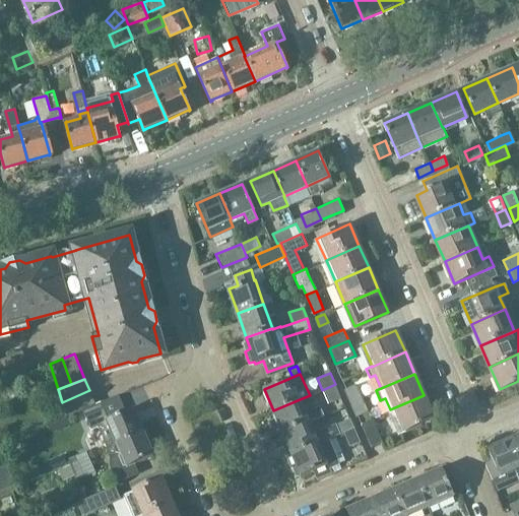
[(335,384),(322,390),(327,401),(340,396),(335,384)]
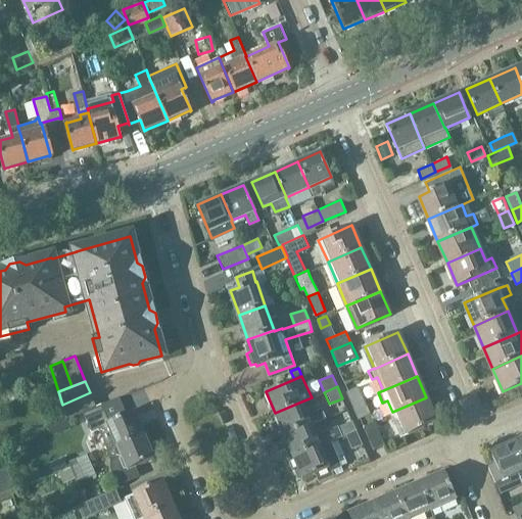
[(348,391),(354,404),(364,399),(359,386),(348,391)]
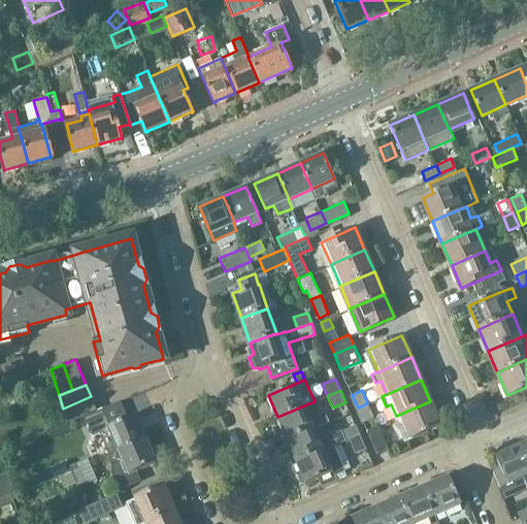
[(96,407),(91,396),(63,408),(67,420),(67,421),(87,413),(96,408),(96,407)]
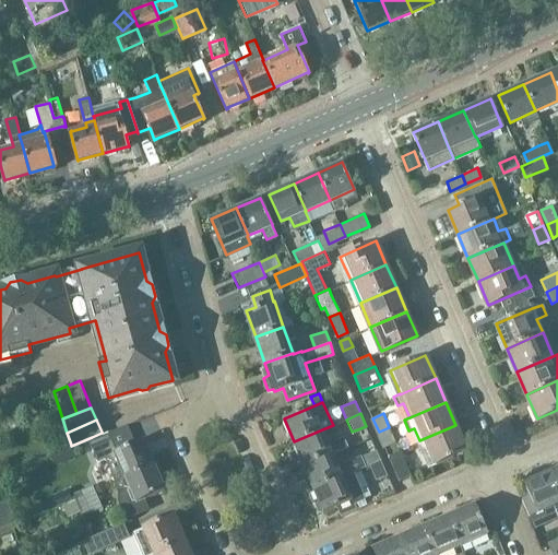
[(419,440),(430,465),(466,449),(455,425),(419,440)]
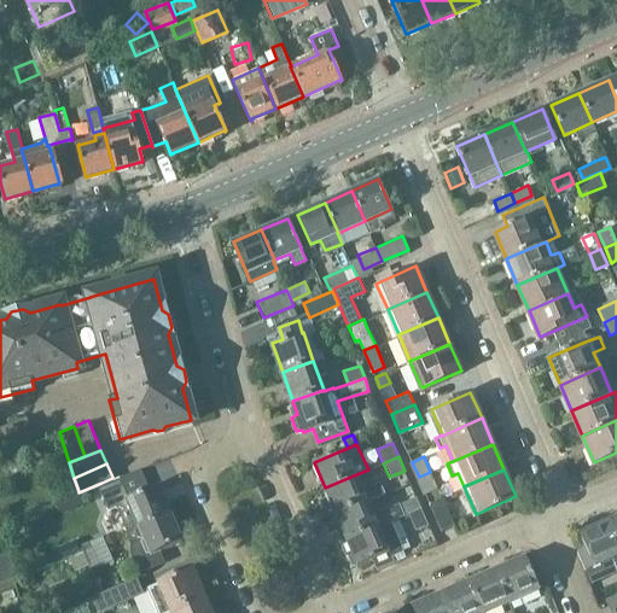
[(430,472),(419,477),(425,492),(437,488),(430,472)]
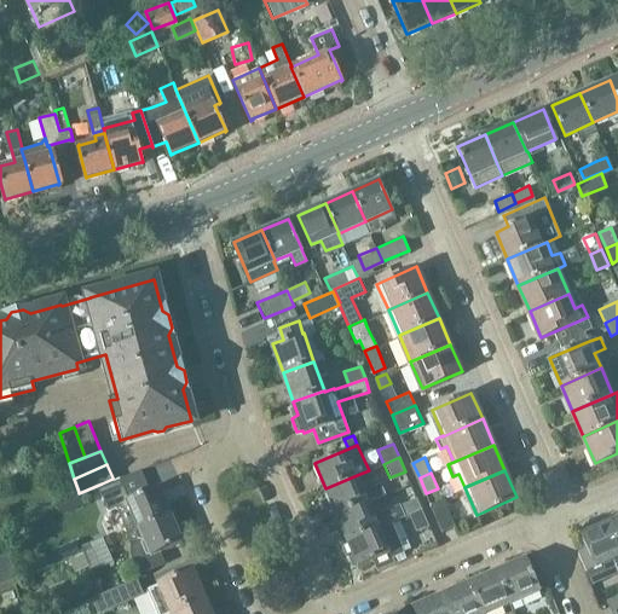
[(335,514),(368,499),(386,492),(381,481),(363,488),(357,475),(325,488),(335,514)]
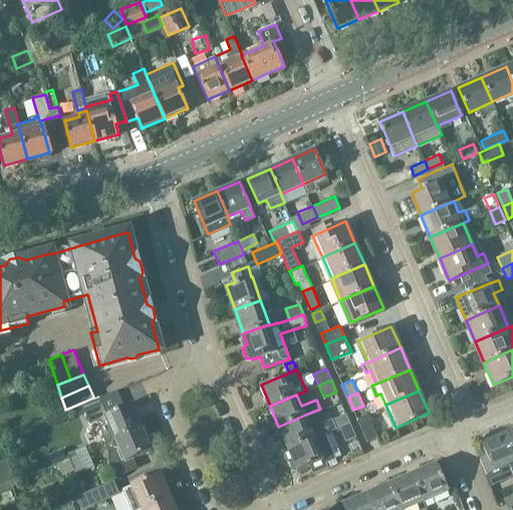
[(93,398),(84,402),(87,410),(101,404),(98,396),(93,398)]
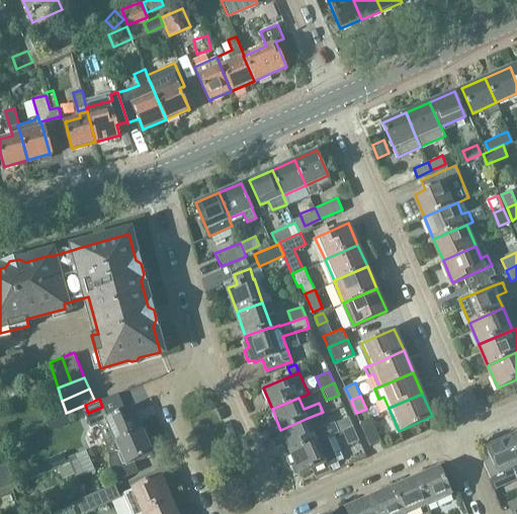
[(107,445),(116,441),(142,430),(133,407),(107,418),(102,407),(88,413),(85,414),(90,426),(97,423),(107,445)]
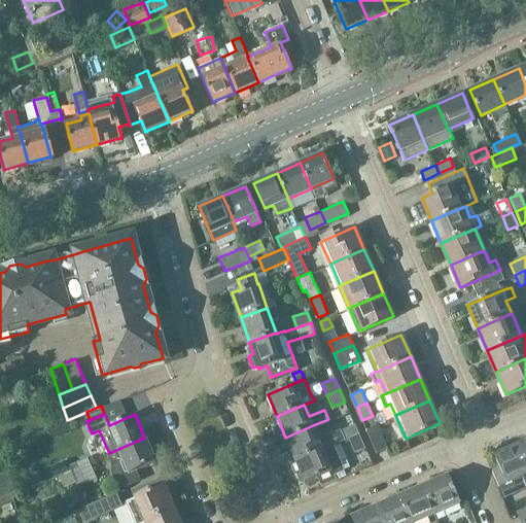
[(349,437),(351,436),(358,432),(353,421),(318,437),(313,425),(285,438),(286,440),(282,443),(286,451),(291,450),(294,458),(322,447),(322,448),(332,444),(349,437)]
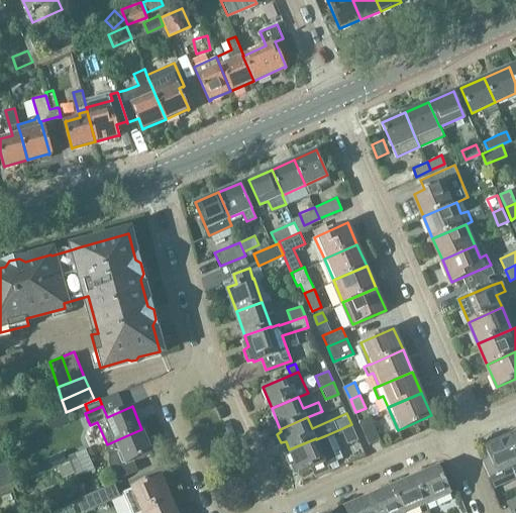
[(371,416),(359,420),(369,442),(380,437),(371,416)]
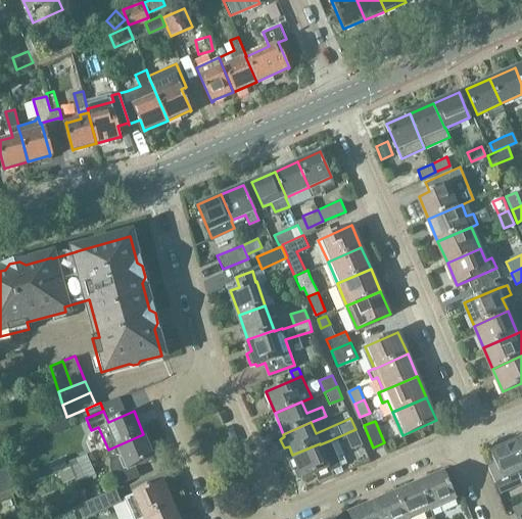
[(348,432),(346,433),(352,446),(362,442),(356,429),(348,432)]
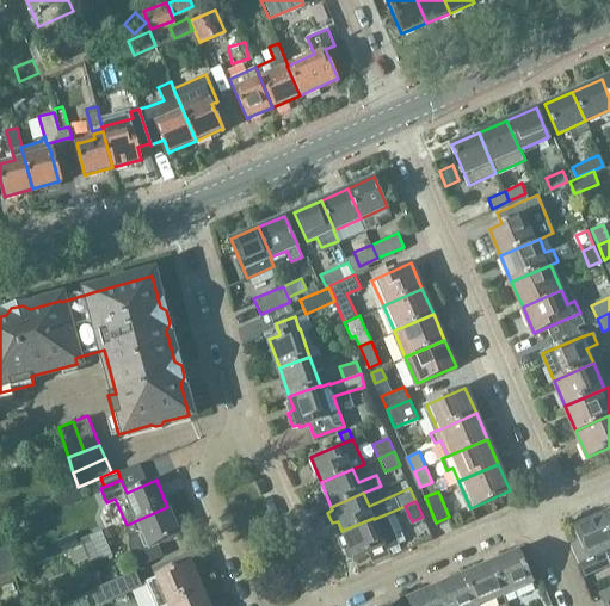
[(127,525),(131,537),(130,542),(131,546),(135,551),(137,555),(141,562),(160,554),(156,543),(178,533),(167,507),(137,520),(127,525)]
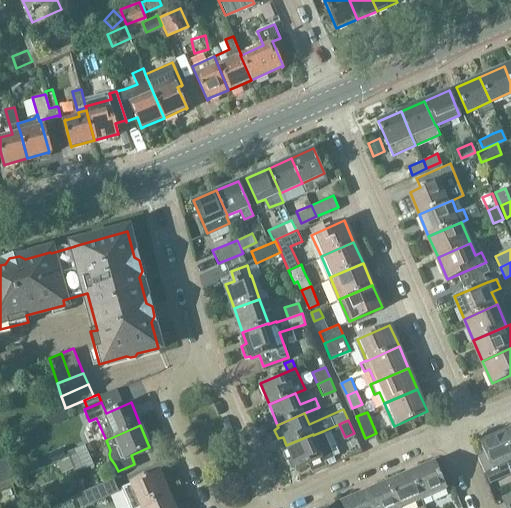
[(510,458),(510,446),(503,430),(480,440),(485,451),(477,454),(484,470),(510,458)]
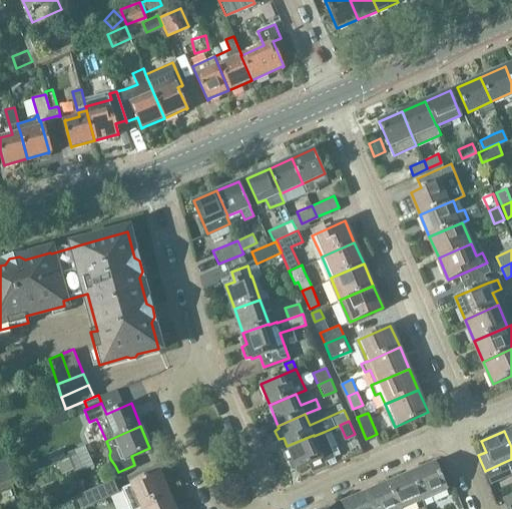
[(324,432),(314,436),(314,435),(287,446),(288,448),(284,451),(288,460),(293,459),(297,469),(310,463),(313,471),(327,465),(325,460),(334,457),(324,432)]
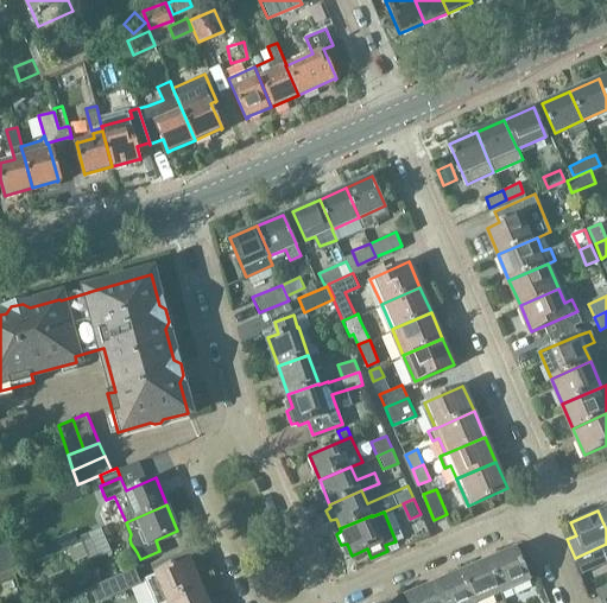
[(74,529),(25,550),(30,562),(69,545),(78,541),(74,529)]
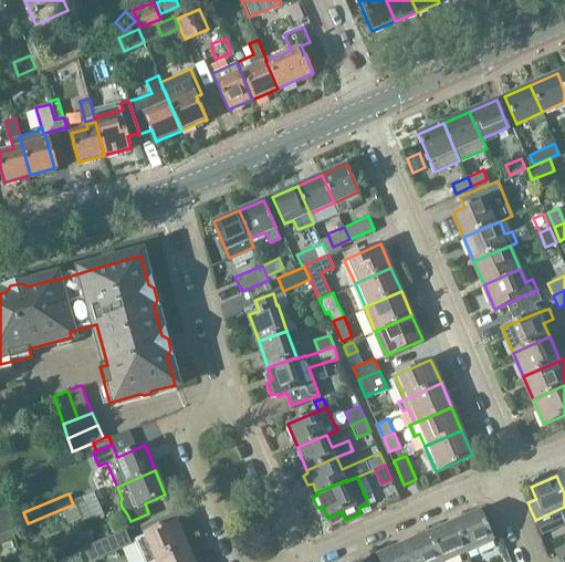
[(95,496),(84,499),(90,512),(92,516),(102,511),(98,505),(102,503),(100,499),(96,500),(95,496)]
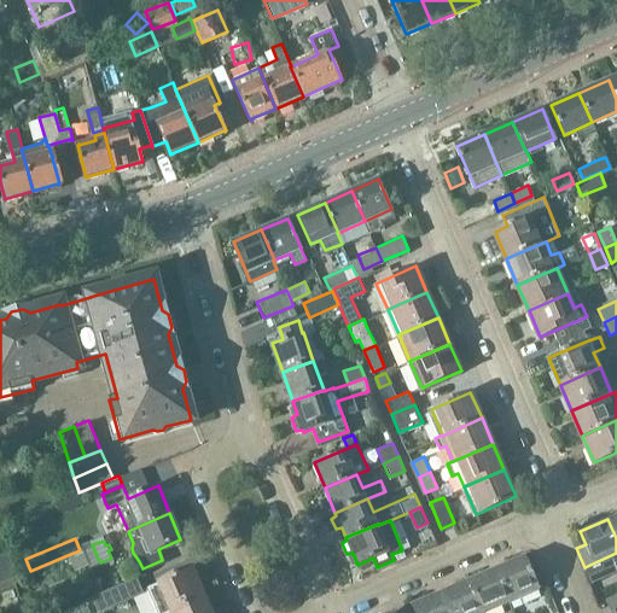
[(80,550),(70,554),(76,568),(89,562),(98,559),(92,544),(83,549),(80,550)]
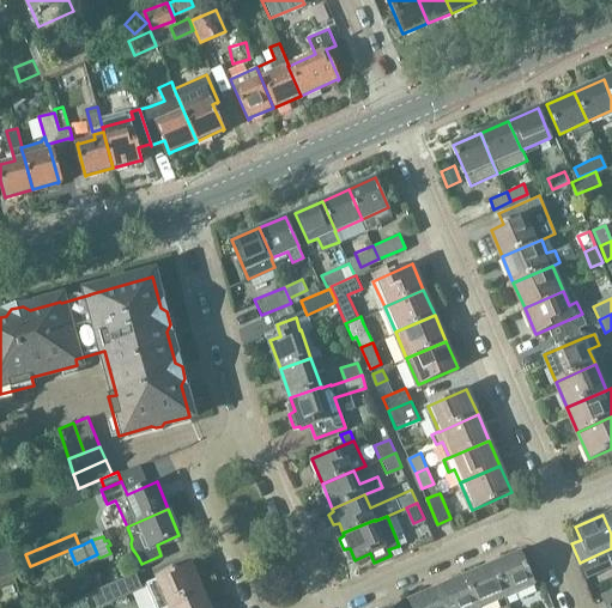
[(0,561),(11,558),(6,543),(0,546),(0,561)]
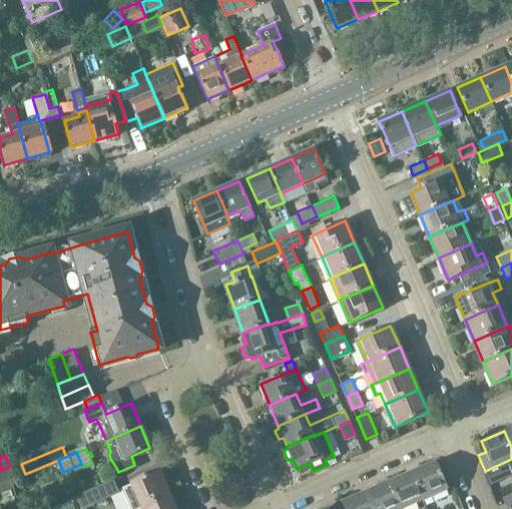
[(447,489),(435,462),(412,472),(424,499),(447,489)]
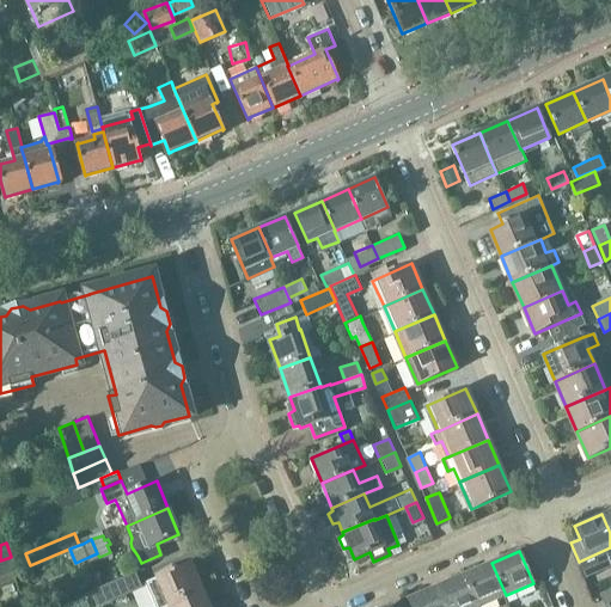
[(11,557),(0,560),(0,576),(17,570),(11,557)]
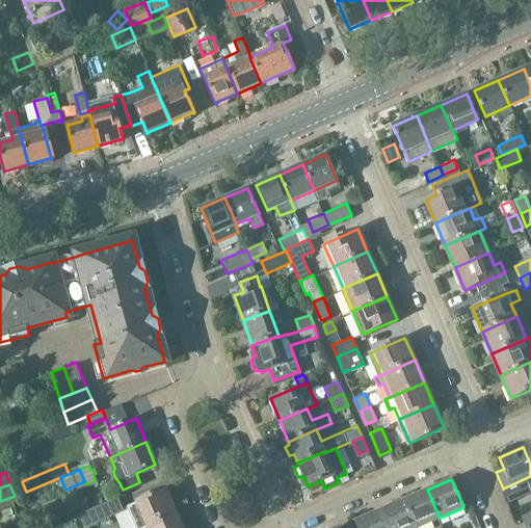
[(135,527),(143,527),(177,515),(165,489),(126,505),(135,527)]
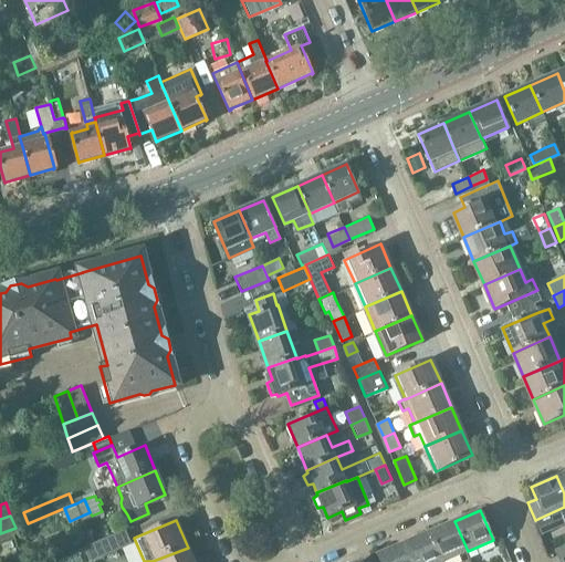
[(441,561),(442,561),(468,551),(454,521),(429,532),(441,561)]
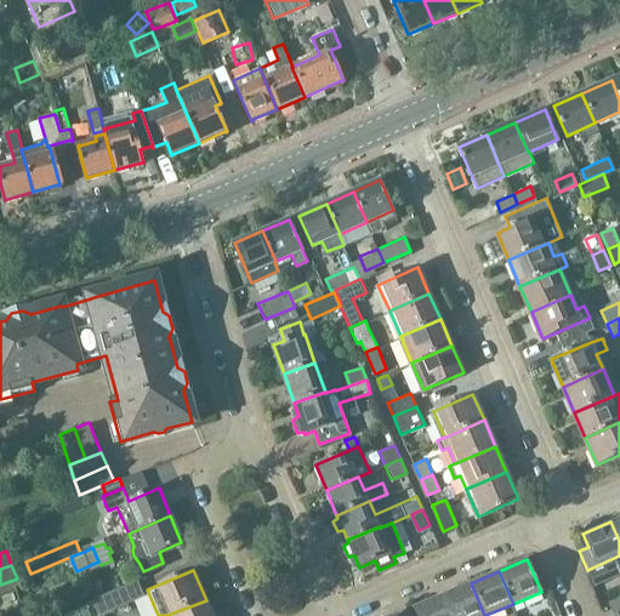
[(137,580),(92,598),(95,604),(98,612),(143,594),(137,580)]
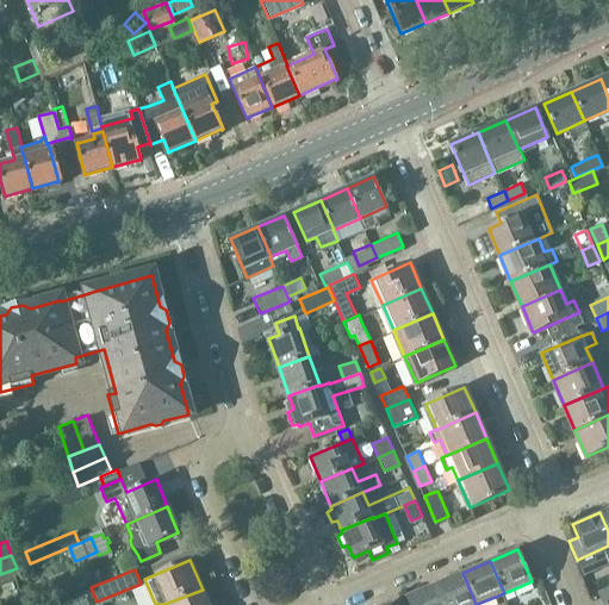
[(476,604),(463,573),(435,585),(443,604),(476,604)]
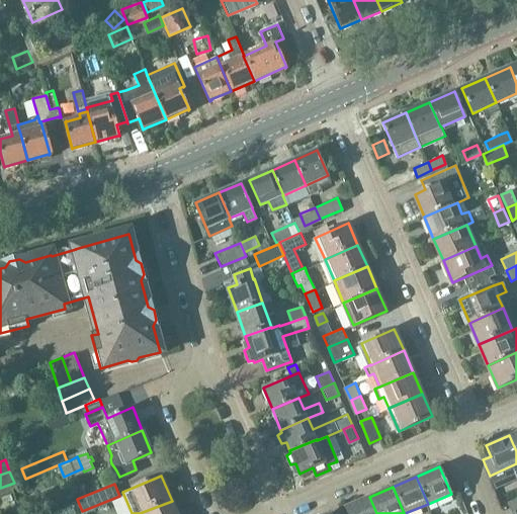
[(376,513),(369,497),(346,507),(348,513),(376,513)]
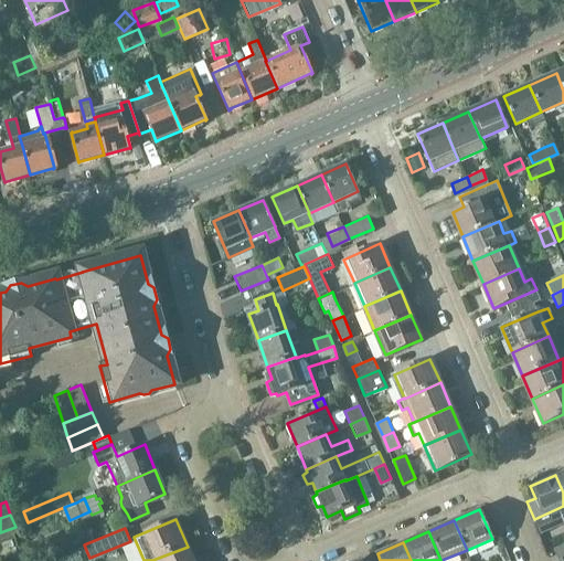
[(563,560),(563,542),(554,547),(559,560),(563,560)]
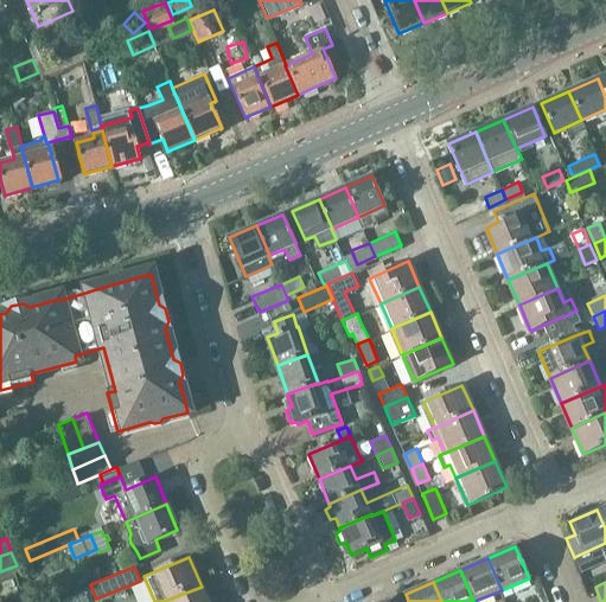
[(208,601),(202,587),(164,601),(208,601)]
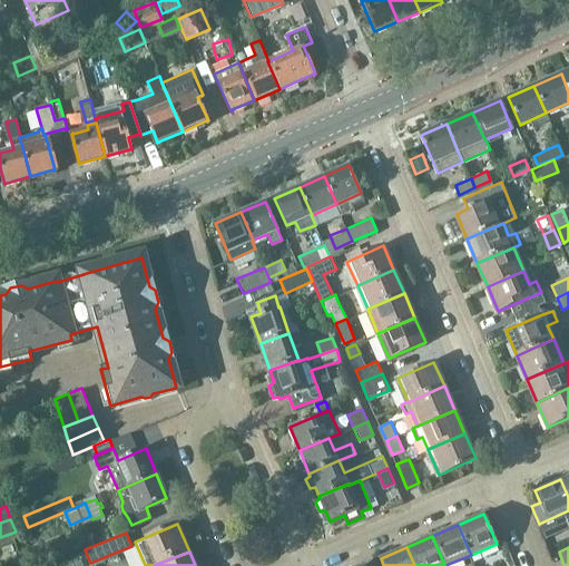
[(78,554),(64,560),(65,565),(79,565),(82,565),(78,554)]
